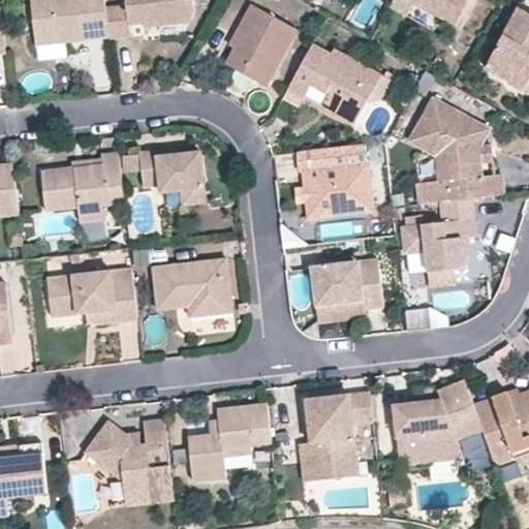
[(65,43),(110,38),(105,8),(104,0),(30,0),(35,39),(64,36),(65,43)]
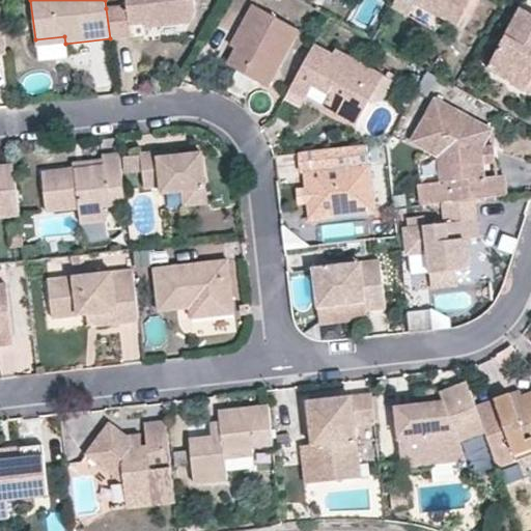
[(106,8),(110,38),(132,36),(131,25),(145,23),(145,28),(164,26),(163,19),(171,18),(171,25),(190,22),(196,12),(194,0),(126,0),(127,6),(106,8)]
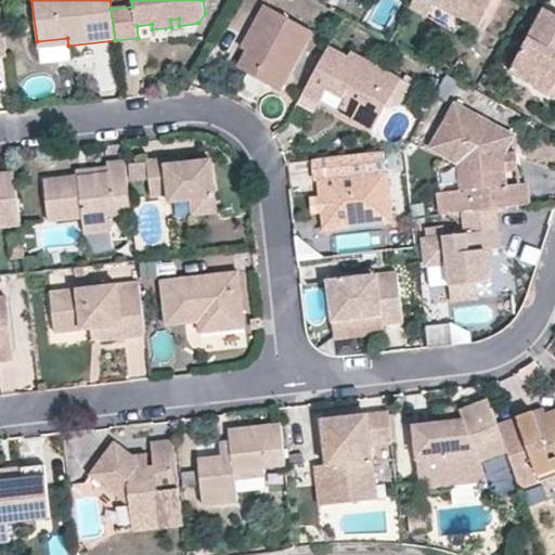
[(427,0),(479,27),(492,0),(427,0)]
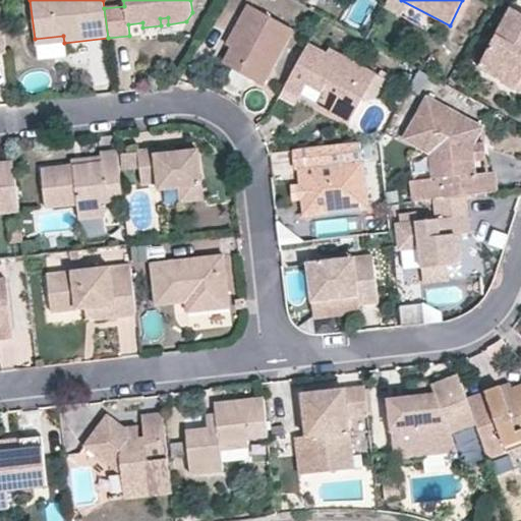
[(243,25),(253,7),(248,5),(238,23),(243,25)]
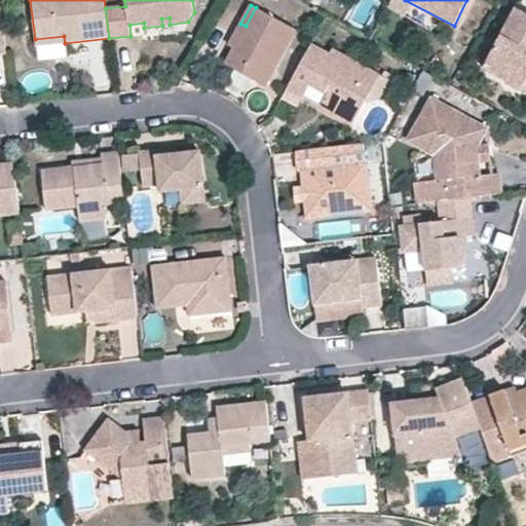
[(296,30),(256,7),(246,26),(240,24),(233,36),(238,40),(233,49),(224,65),(265,86),(296,30)]
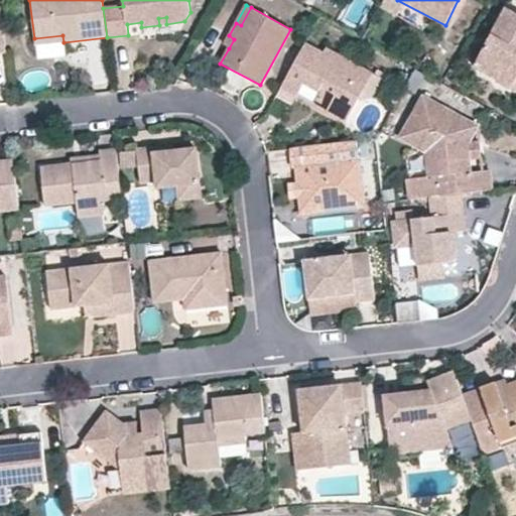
[(515,79),(515,12),(506,7),(473,68),(497,81),(501,73),(515,79)]
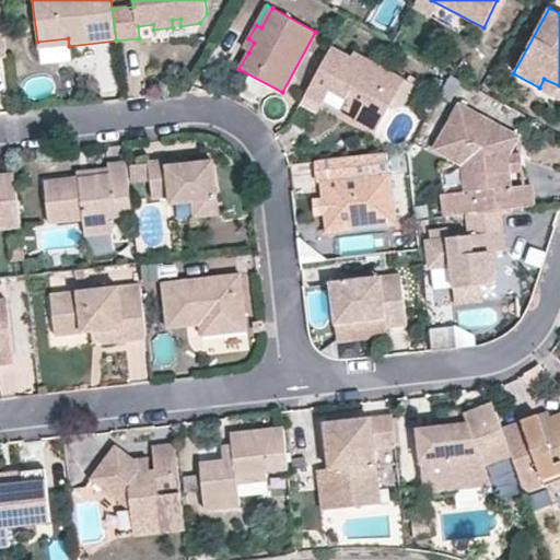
[(38,49),(69,46),(68,38),(37,42),(38,49)]
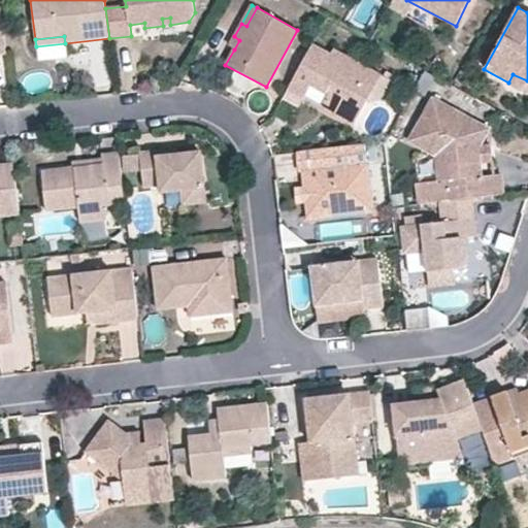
[(228,45),(234,50),(239,40),(234,36),(228,45)]
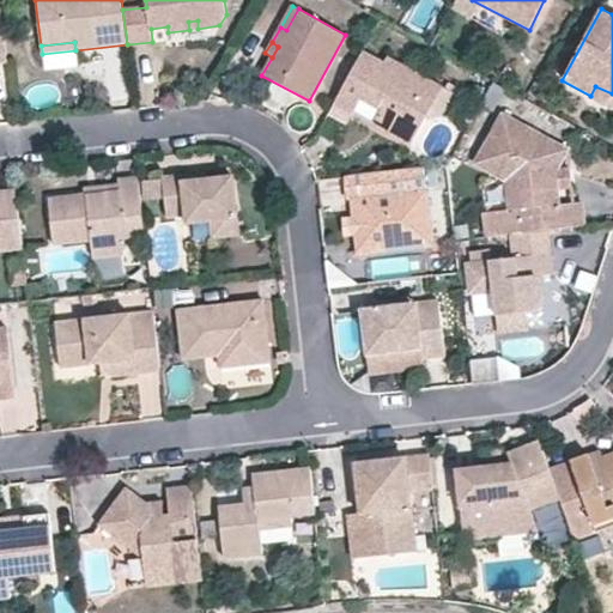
[(363,52),(329,114),(347,125),(360,98),(378,109),(381,104),(386,98),(399,105),(394,113),(399,114),(388,134),(411,146),(443,86),(388,58),(384,64),(363,52)]
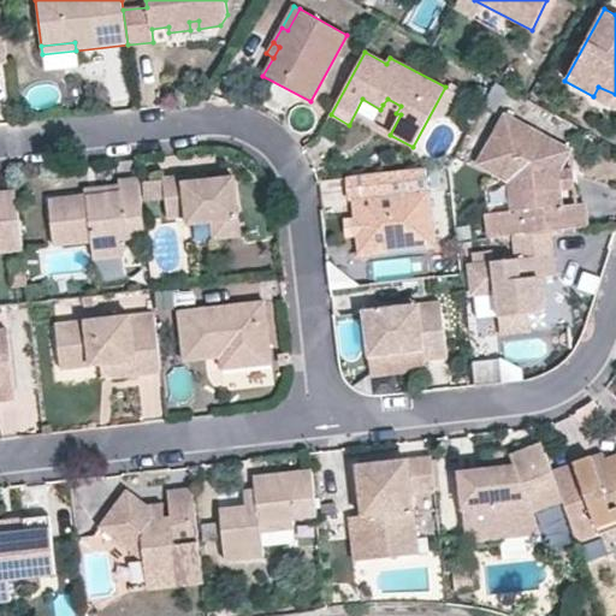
[(615,108),(615,94),(598,87),(593,96),(591,99),(615,112),(615,108)]
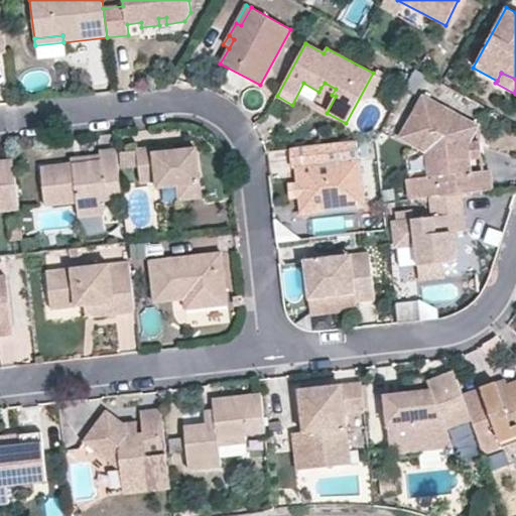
[(325,83),(320,88),(332,95),(336,89),(325,83)]
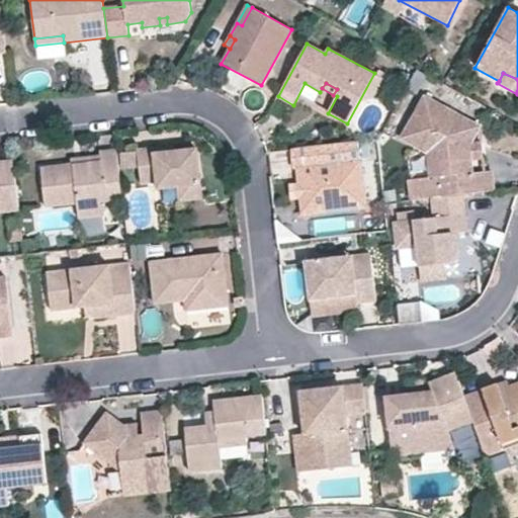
[(464,194),(494,191),(491,171),(473,172),(470,144),(480,127),(425,97),(402,139),(428,153),(431,177),(441,176),(443,196),(464,194)]
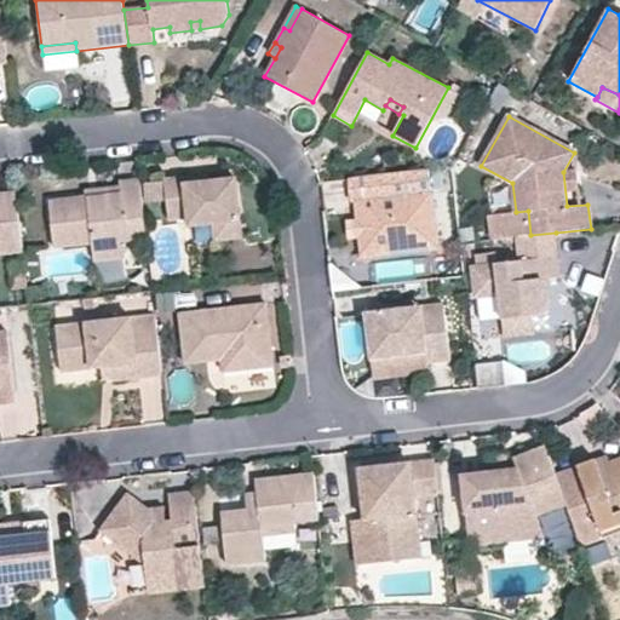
[(382,200),(356,201),(361,254),(365,253),(402,250),(437,246),(429,170),(378,176),(382,200)]
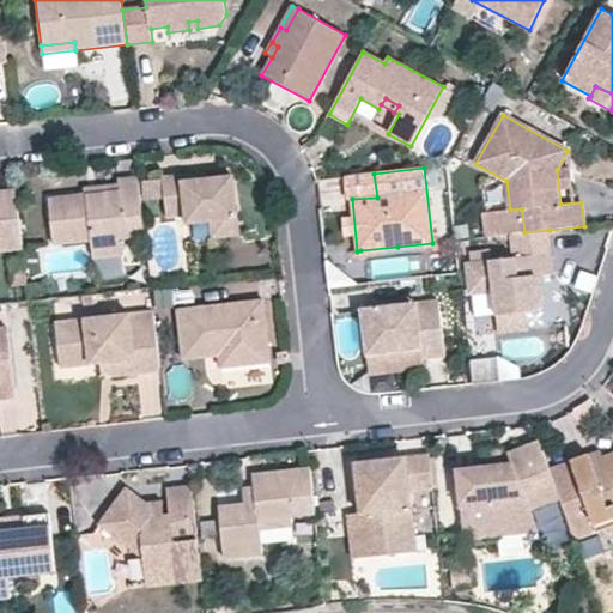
[(181,183),(208,178),(207,173),(180,176),(181,183)]
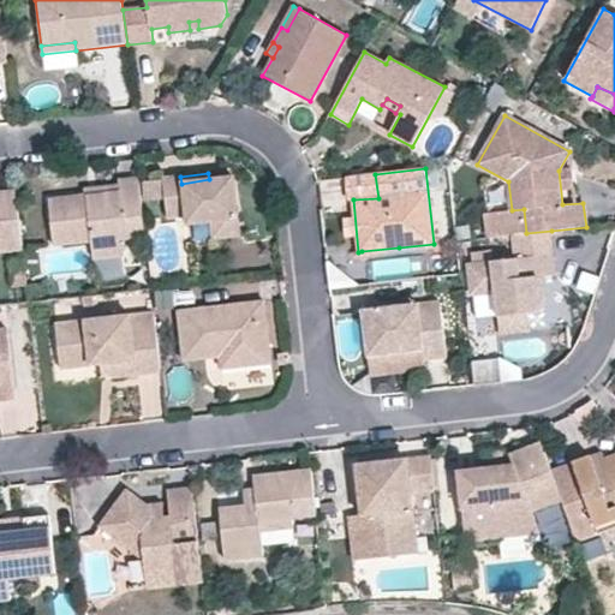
[(375,174),(351,177),(353,199),(378,198),(375,174)]
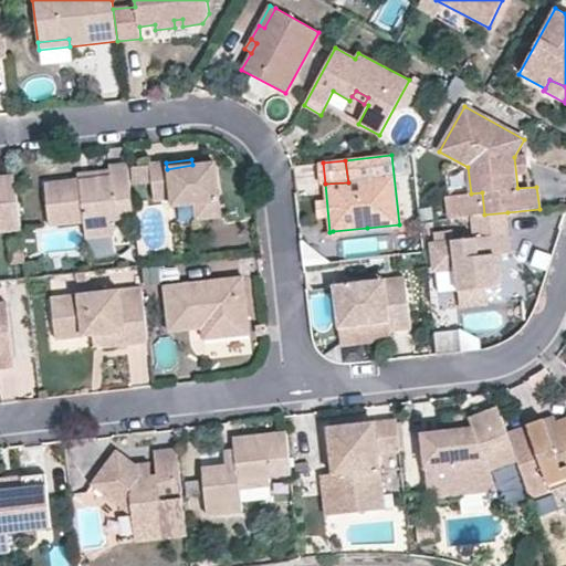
[(128,175),(127,163),(108,165),(109,168),(77,174),(79,180),(128,175)]
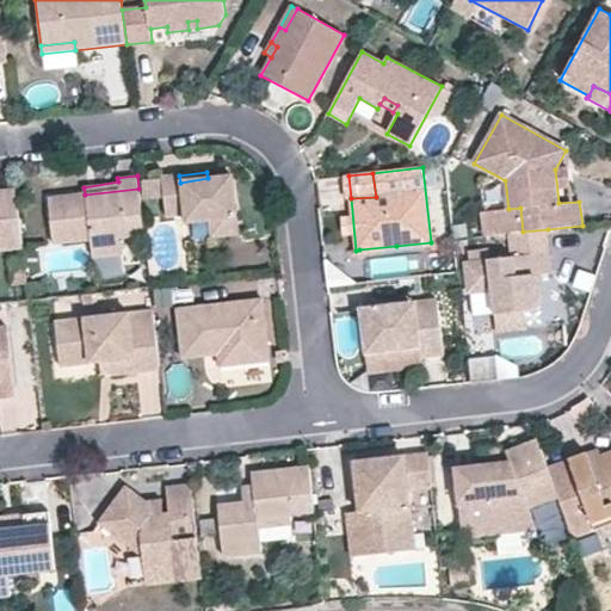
[(233,176),(208,178),(180,183),(179,176),(161,178),(166,216),(185,214),(185,223),(210,221),(213,238),(239,234),(233,176)]
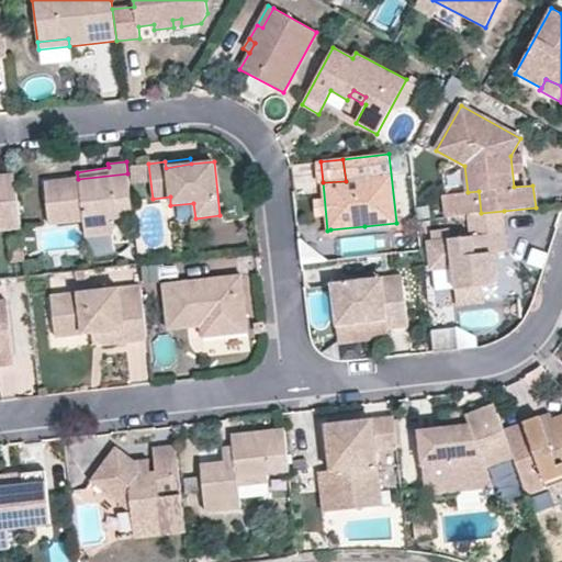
[(0,231),(21,228),(14,173),(0,175),(0,231)]
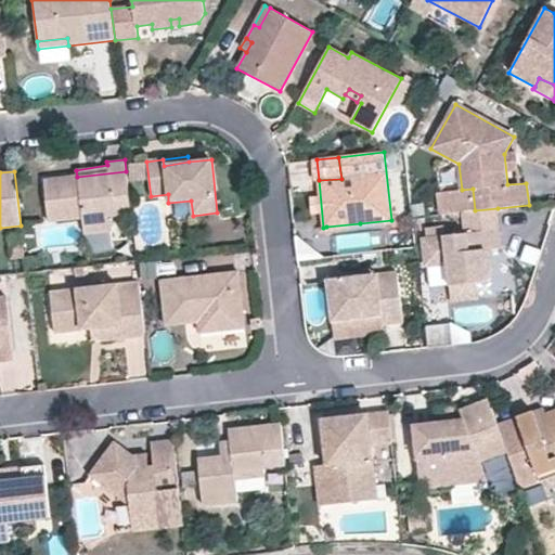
[(111,217),(131,215),(126,171),(77,177),(44,180),(49,222),(82,218),(85,233),(112,230),(111,217)]
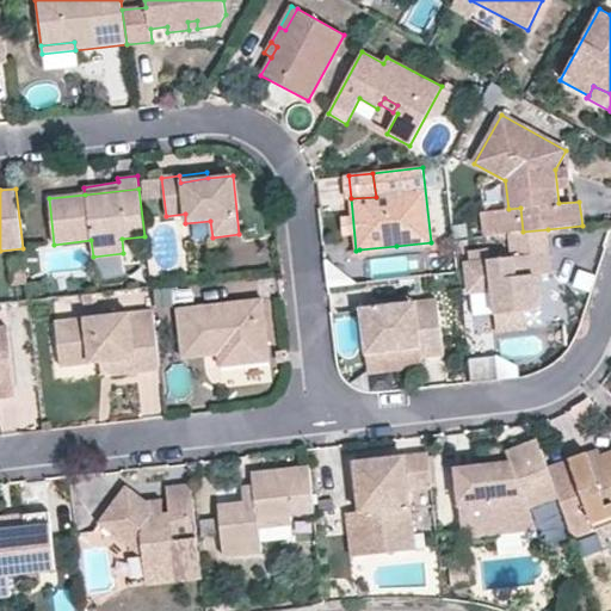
[(550,252),(548,229),(523,232),(518,233),(522,255),(550,252)]
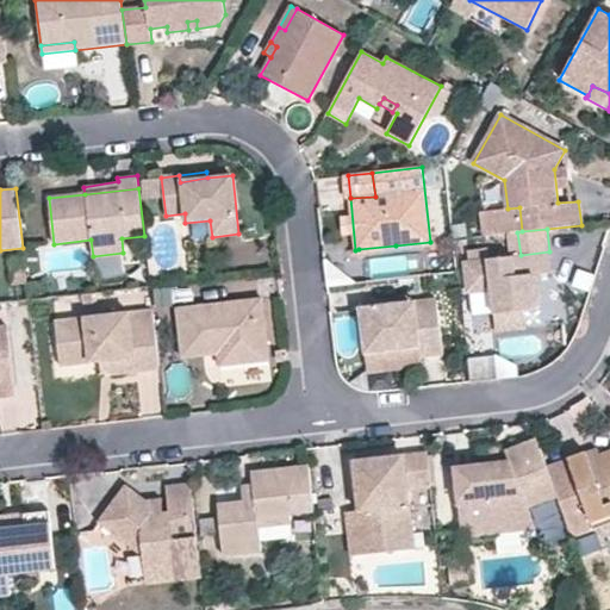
[(396,246),(359,249),(359,261),(396,255),(396,246)]
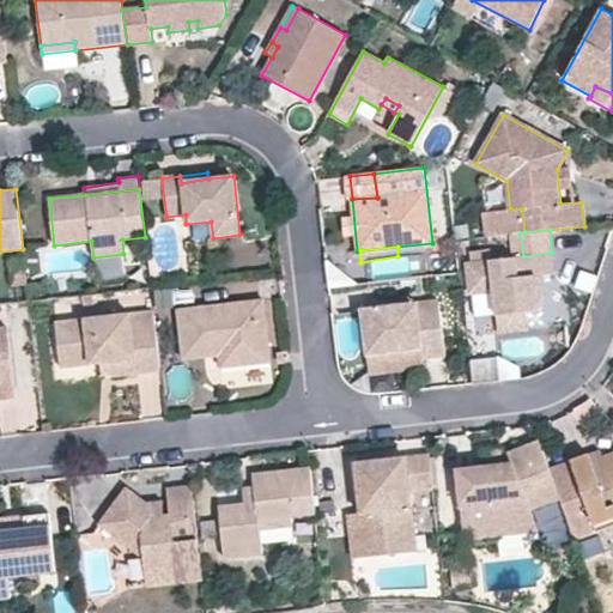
[(534,277),(538,277),(554,274),(552,253),(523,256),(489,261),(496,316),(541,310),(539,287),(535,287),(534,277)]
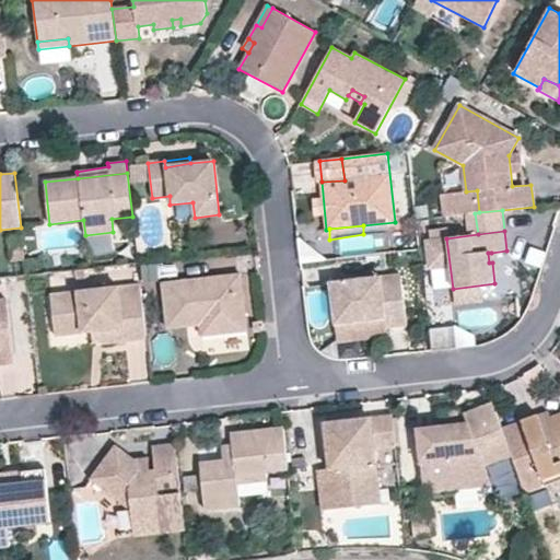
[(329,281),(334,326),(385,321),(386,329),(407,326),(400,273),(329,281)]
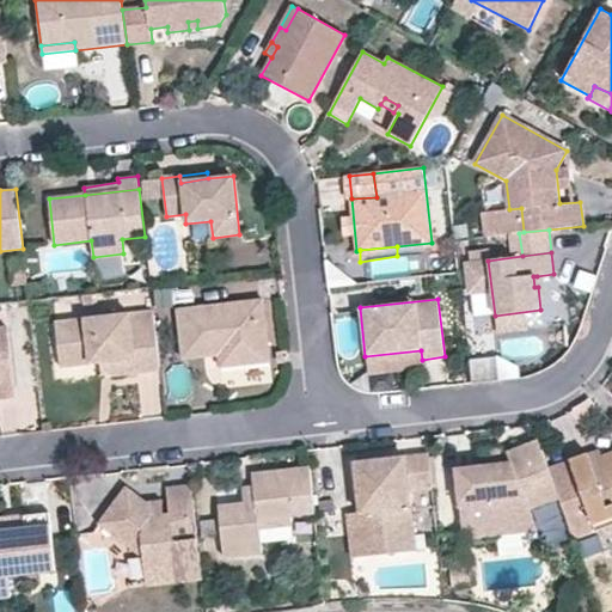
[(219,362),(269,356),(263,300),(177,308),(182,360),(203,357),(202,349),(218,349),(219,355),(219,362)]
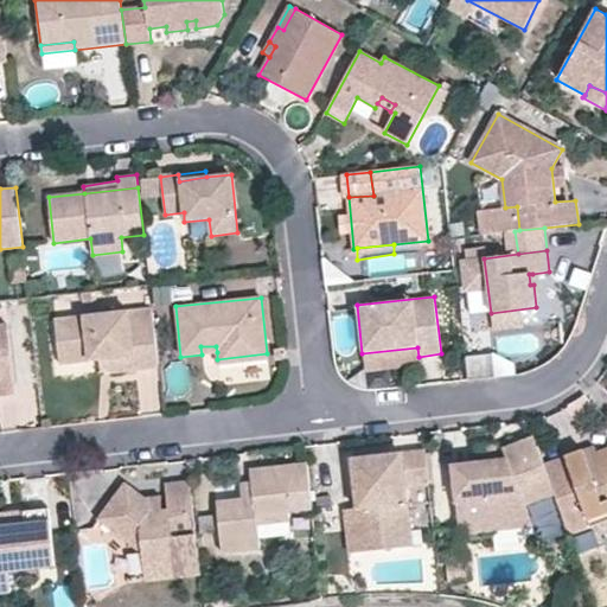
[(112,374),(158,366),(152,308),(70,318),(72,339),(58,342),(61,365),(100,360),(108,359),(110,371),(112,374)]
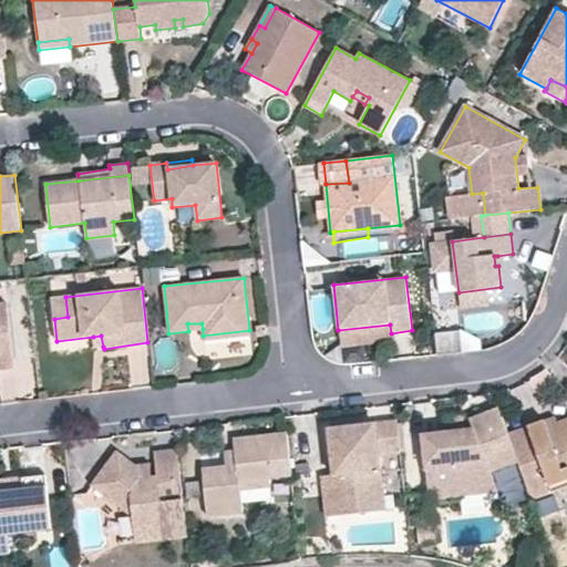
[(68,317),(65,297),(52,298),(54,319),(68,317)]
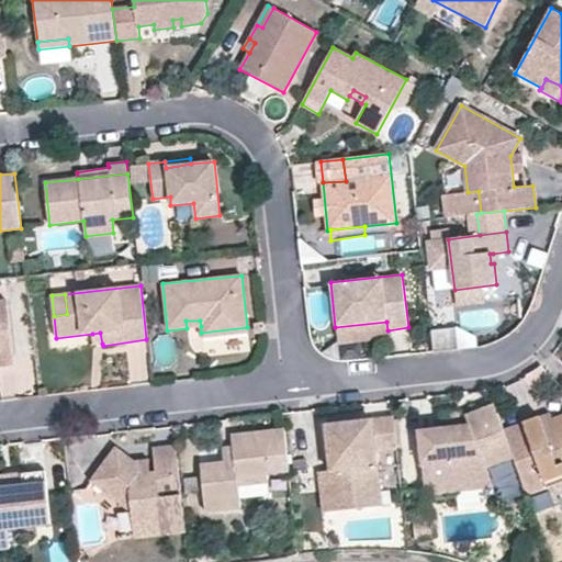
[(0,366),(15,363),(8,300),(0,300),(0,366)]
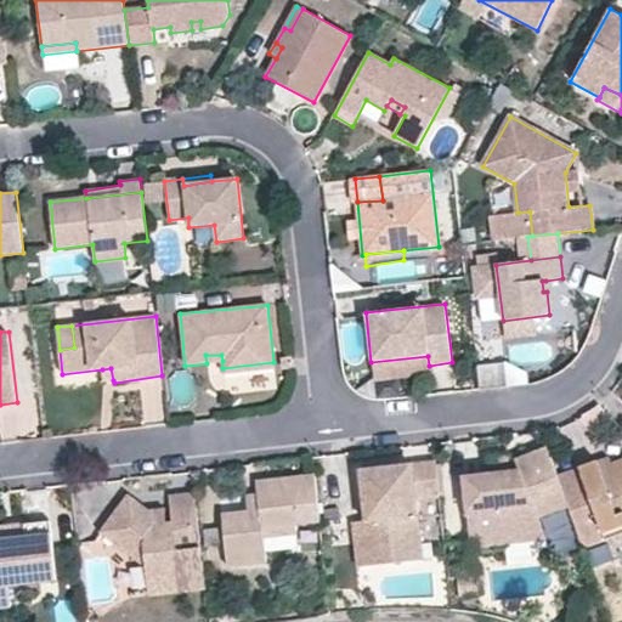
[(428,356),(371,362),(373,384),(430,378),(429,366),(428,356)]
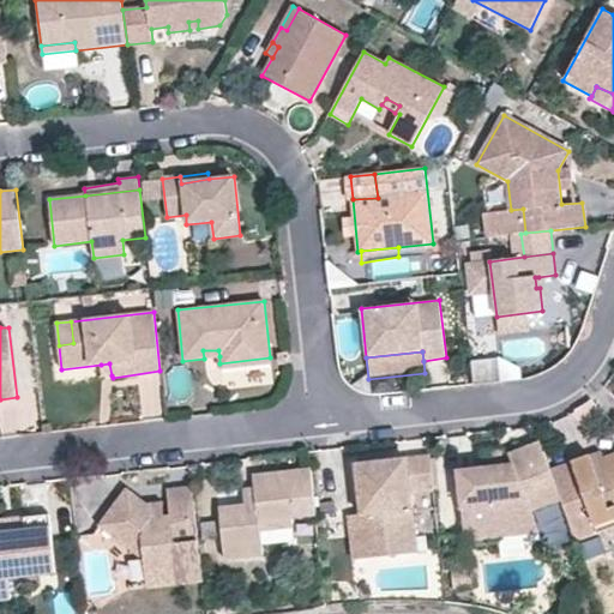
[(495,355),(470,356),(471,378),(495,378),(495,355)]
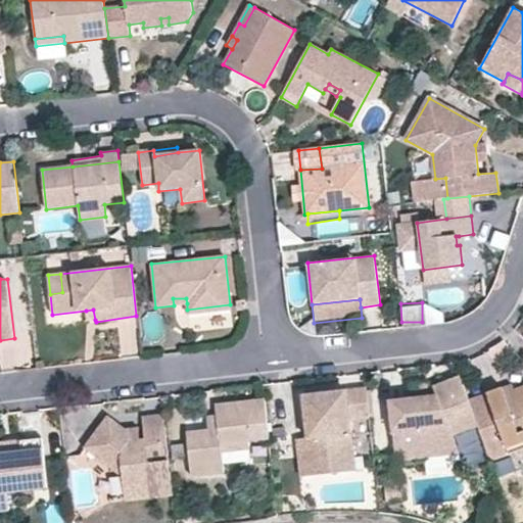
[(231,311),(230,304),(187,310),(188,316),(231,311)]
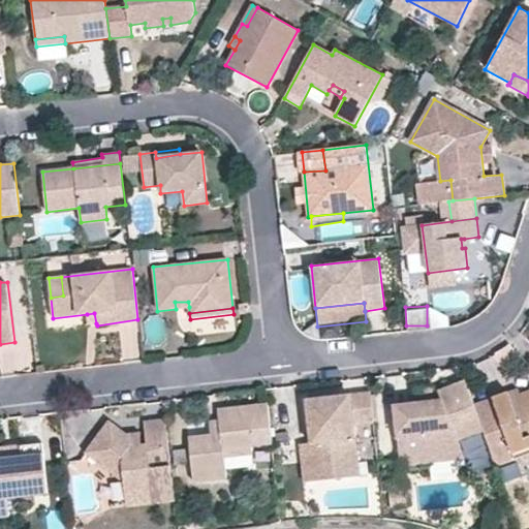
[(88,324),(96,323),(94,313),(87,314),(88,324)]
